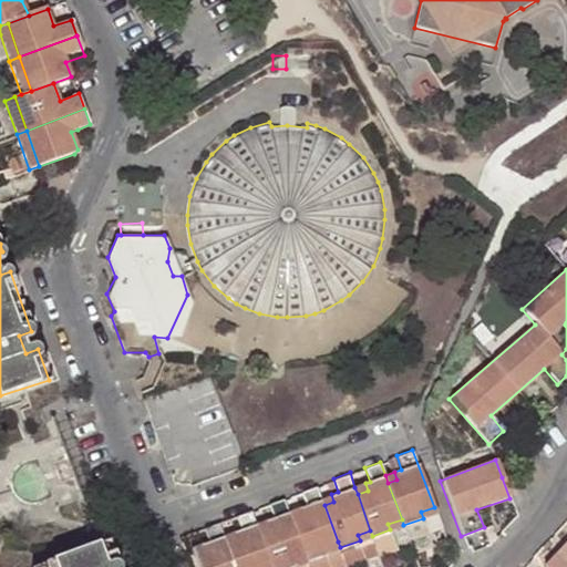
[(368,491),(366,483),(354,487),(358,494),(368,491)]
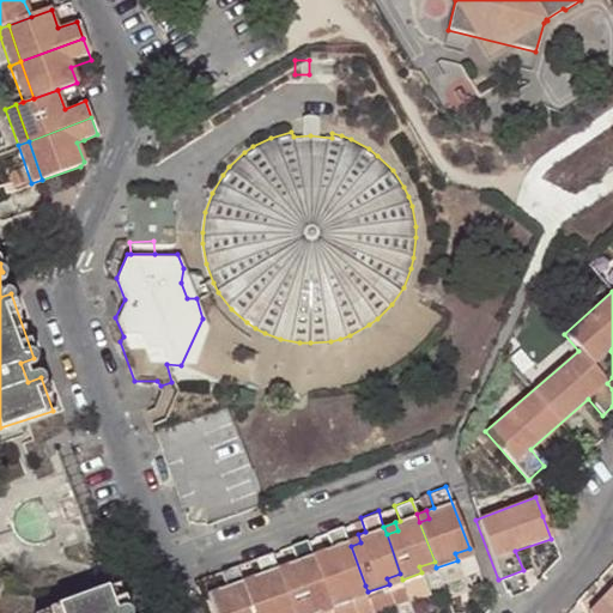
[(329,599),(332,605),(351,598),(349,592),(365,586),(351,546),(349,539),(343,523),(326,529),(331,544),(323,546),(326,554),(314,559),(329,599)]
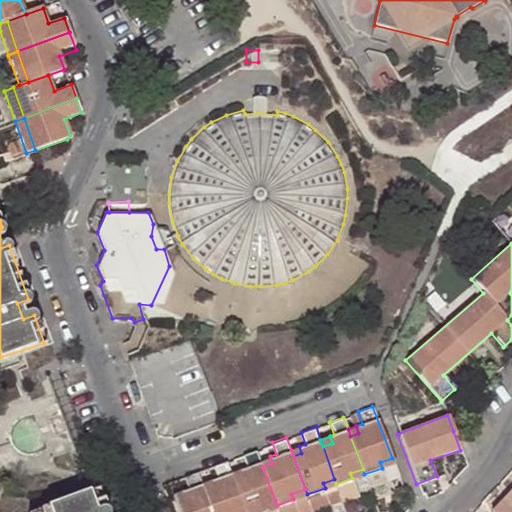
[(293,456),(301,453),(299,446),(291,450),(293,456)]
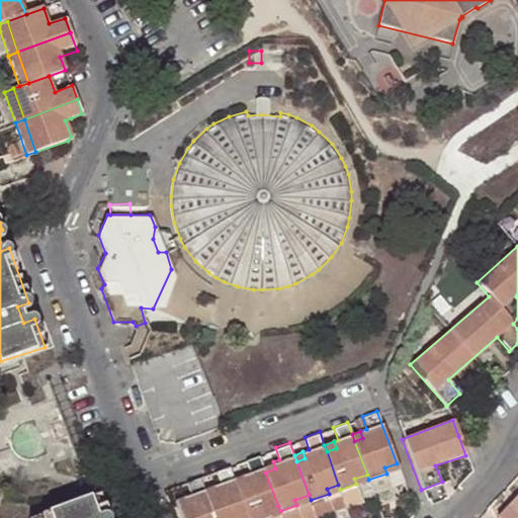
[(248,471),(246,472),(248,480),(239,483),(250,516),(251,517),(262,517),(266,517),(265,511),(278,506),(265,472),(263,465),(258,453),(244,459),(248,471)]
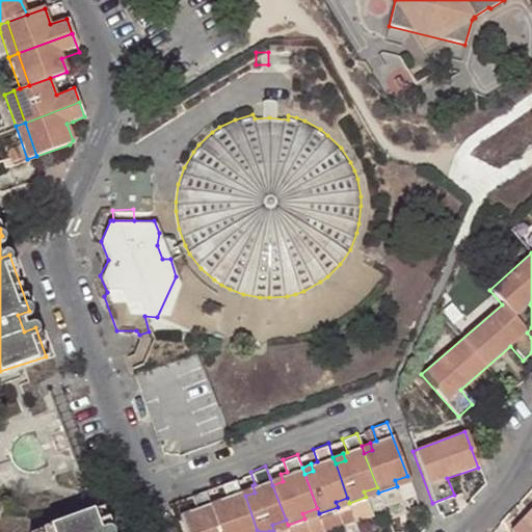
[(283,481),(281,474),(270,478),(272,485),(283,481)]
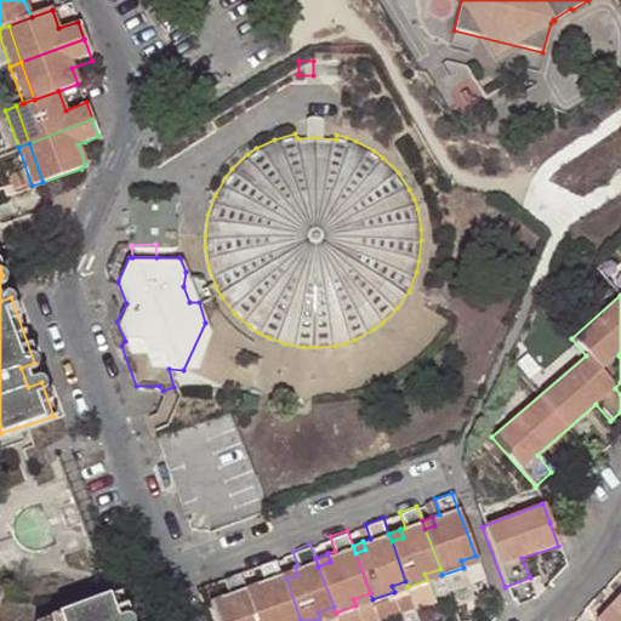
[(265,576),(258,579),(261,590),(251,592),(261,620),(291,620),(300,619),(286,579),(283,570),(278,556),(258,563),(265,576)]
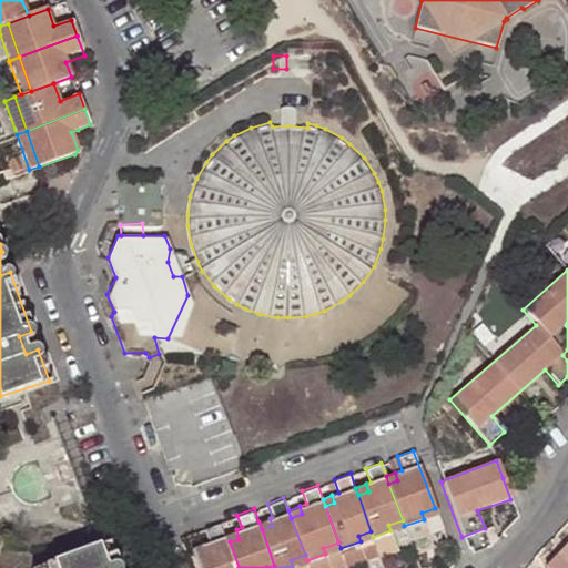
[(422,513),(424,519),(437,514),(435,508),(422,513)]
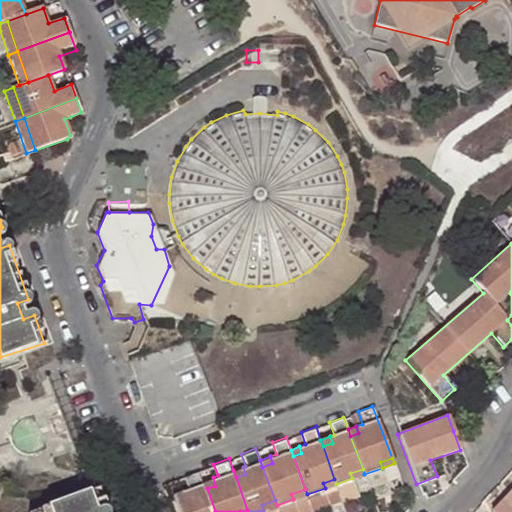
[(236,477),(245,474),(243,467),(233,470),(236,477)]
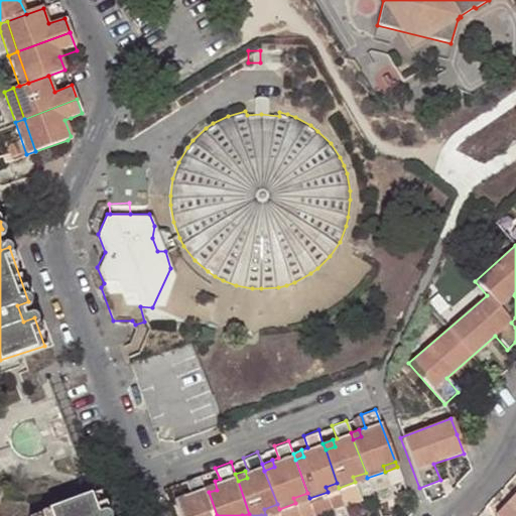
[(385,472),(367,478),(372,490),(389,484),(385,472)]
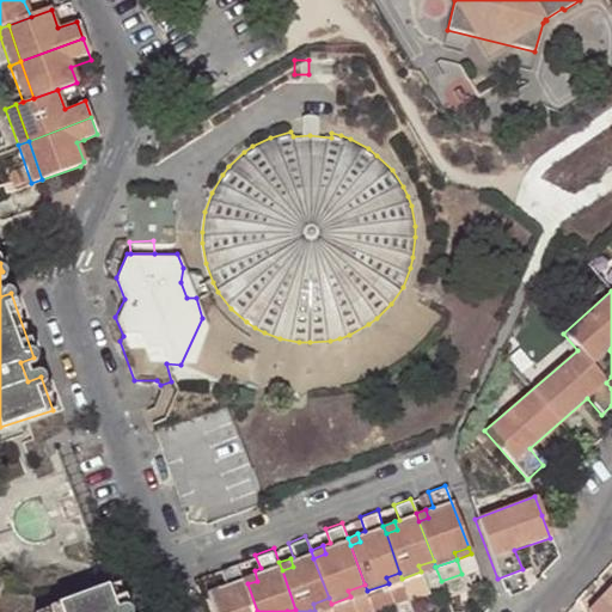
[(244,574),(239,561),(221,567),(226,582),(219,585),(221,592),(212,597),(216,611),(257,611),(248,583),(244,574)]
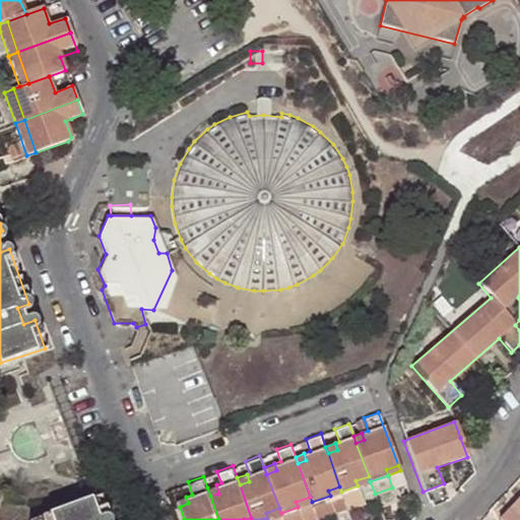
[(355,480),(358,485),(370,481),(369,476),(355,480)]
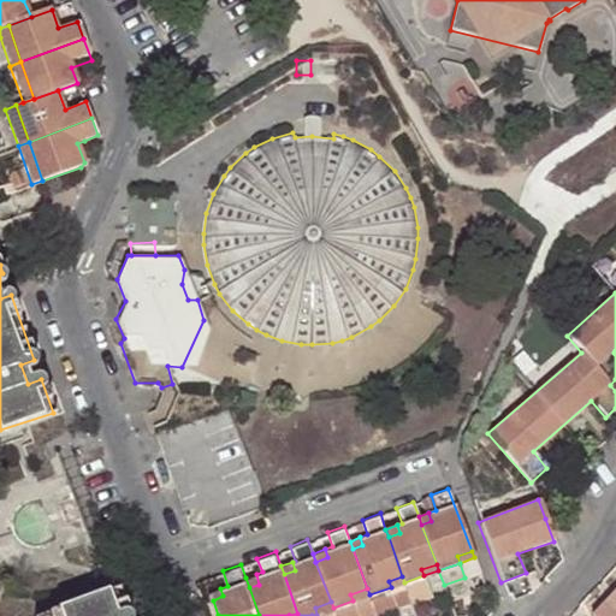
[(259,585),(256,574),(246,578),(249,587),(259,585)]
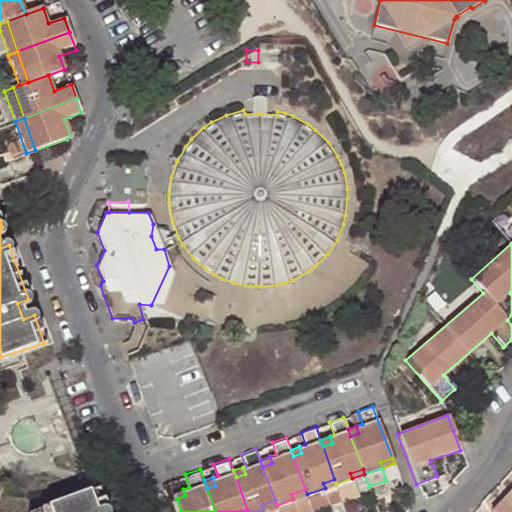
[(358,493),(352,478),(336,484),(342,499),(358,493)]
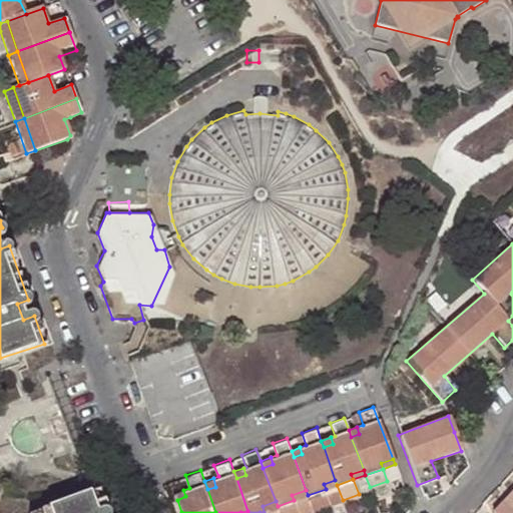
[(335,480),(324,484),(326,489),(337,485),(335,480)]
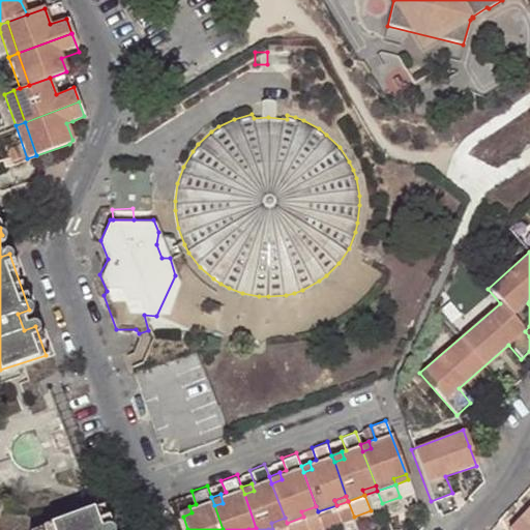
[(354,517),(348,501),(336,505),(318,511),(323,528),(354,517)]
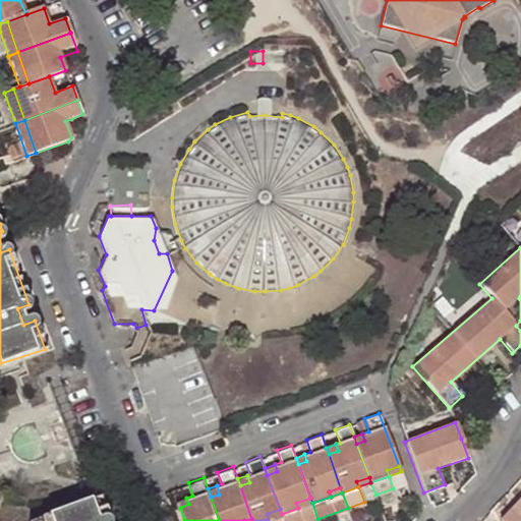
[(107,520),(98,496),(33,520),(107,520)]
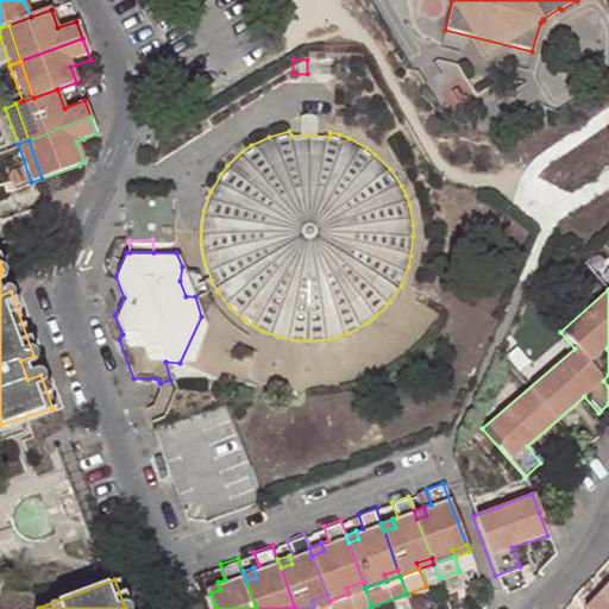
[(207,585),(211,594),(220,589),(218,582),(207,585)]
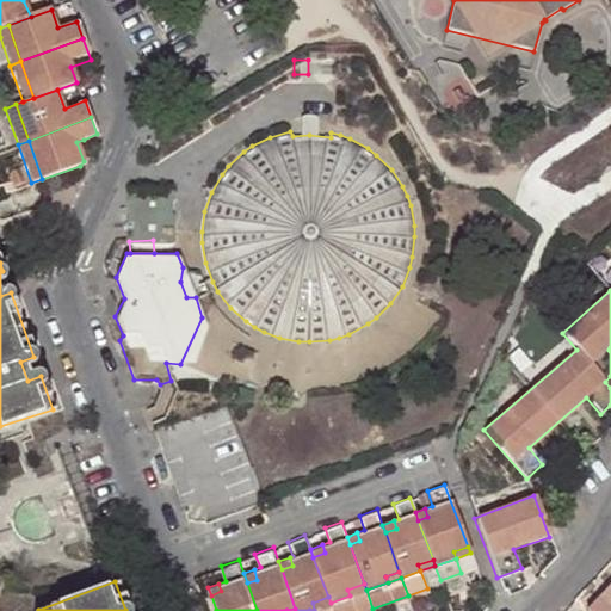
[(350,596),(331,603),(333,610),(365,610),(372,609),(366,590),(364,584),(347,590),(350,596)]
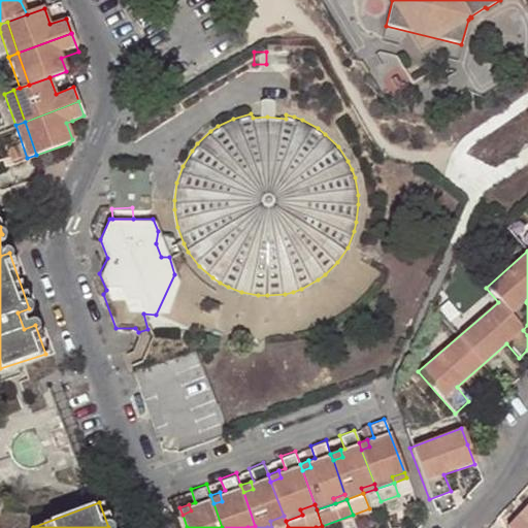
[(527,527),(527,506),(506,527),(527,527)]
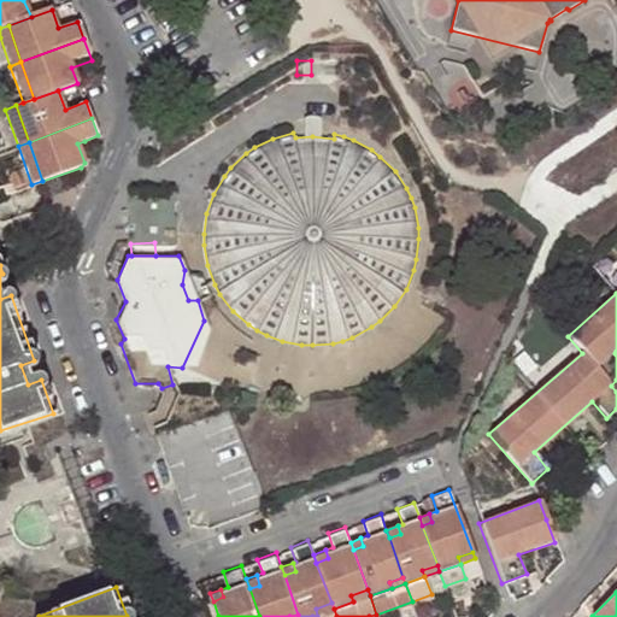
[(331,603),(316,609),(317,616),(334,609),(331,603)]
